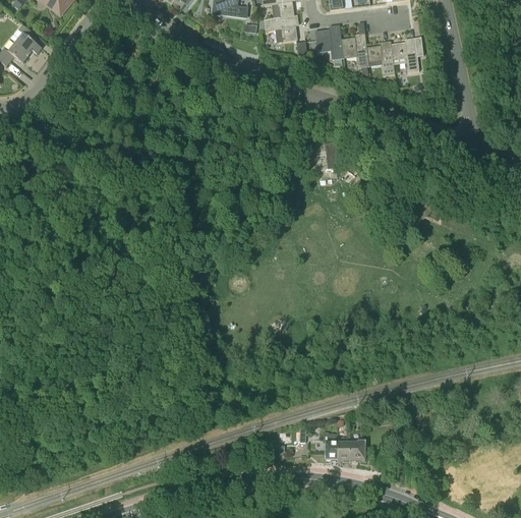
[(14,0),(12,3),(18,8),(24,0),(14,0)]
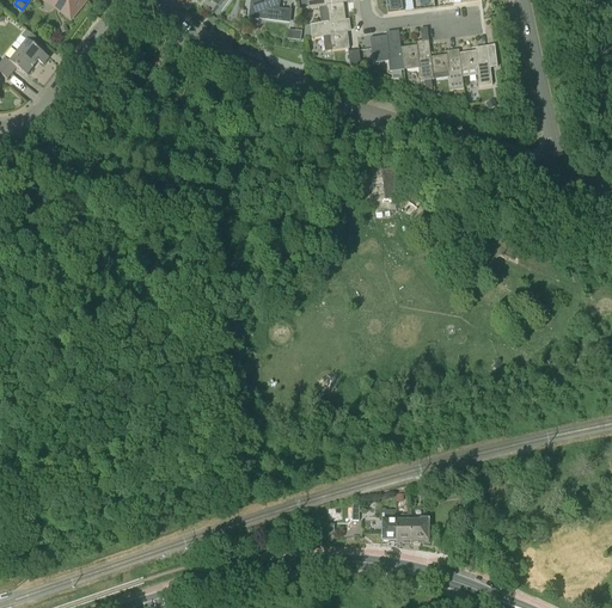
[(48,0),(61,11),(71,18),(85,0),(48,0)]
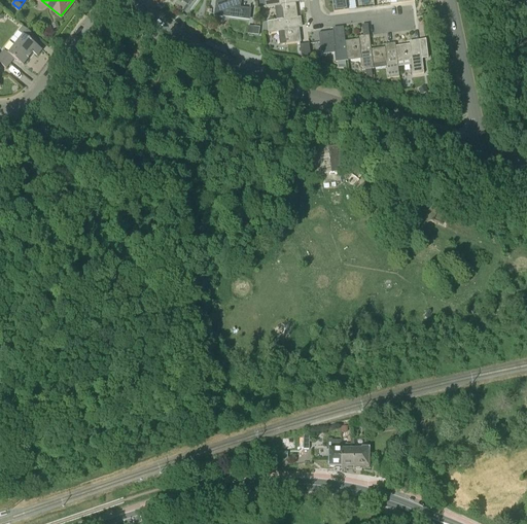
[(215,0),(214,14),(222,15),(222,10),(229,11),(227,14),(248,16),(250,7),(240,5),(241,0),(215,0)]
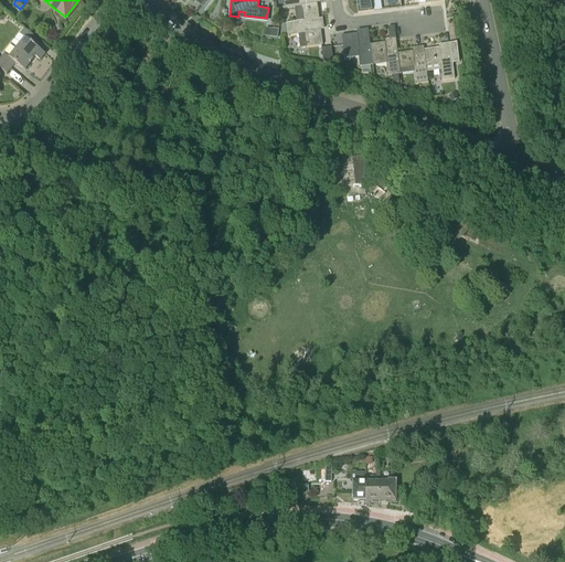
[(319,17),(319,16),(317,1),(316,1),(316,0),(276,0),(277,6),(284,4),(284,7),(295,4),(296,19),(302,18),(302,19),(319,17)]
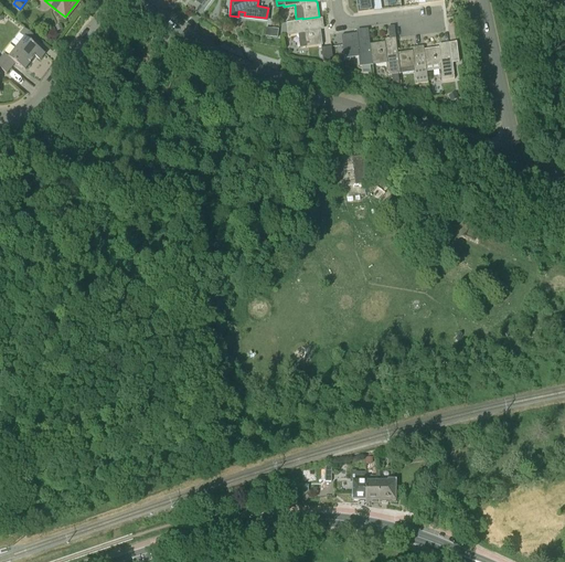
[(355,0),(358,10),(374,8),(373,0),(355,0)]
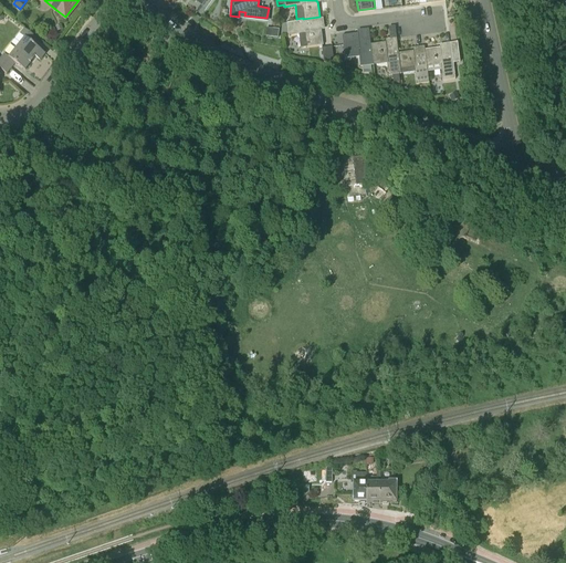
[(299,32),(300,45),(323,43),(321,28),(320,28),(318,24),(324,24),(323,16),(320,16),(320,17),(303,19),(303,18),(296,19),(286,20),(287,33),(299,32)]
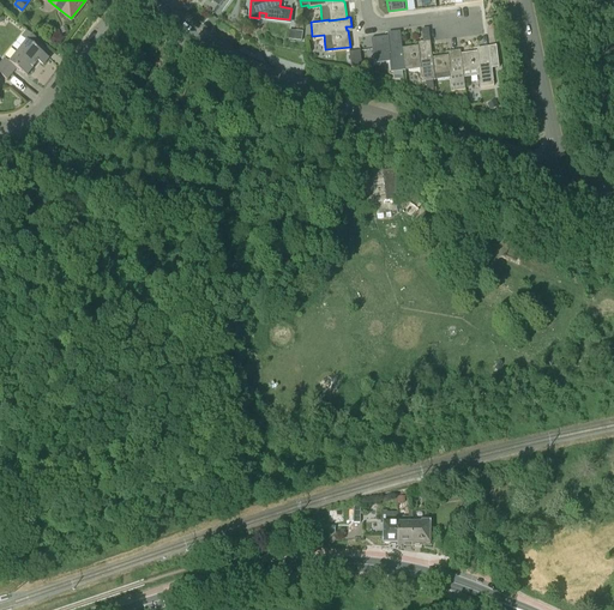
[(18,49),(36,62),(44,52),(34,43),(38,37),(29,30),(26,28),(20,34),(26,38),(18,49)]
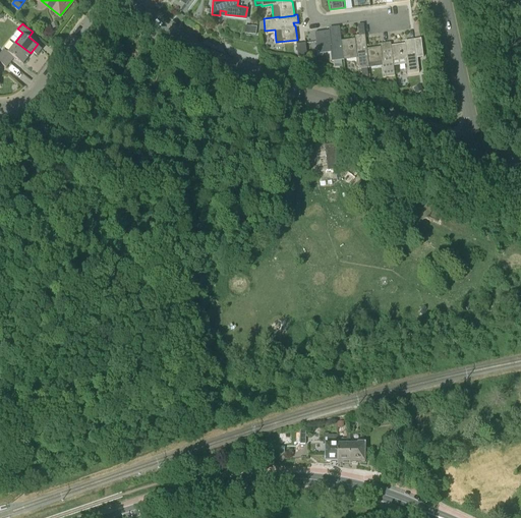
[(341,39),(339,24),(332,25),(332,30),(329,29),(314,31),(317,52),(331,50),(332,59),(334,59),(341,58),(343,58),(343,54),(342,54),(341,39)]
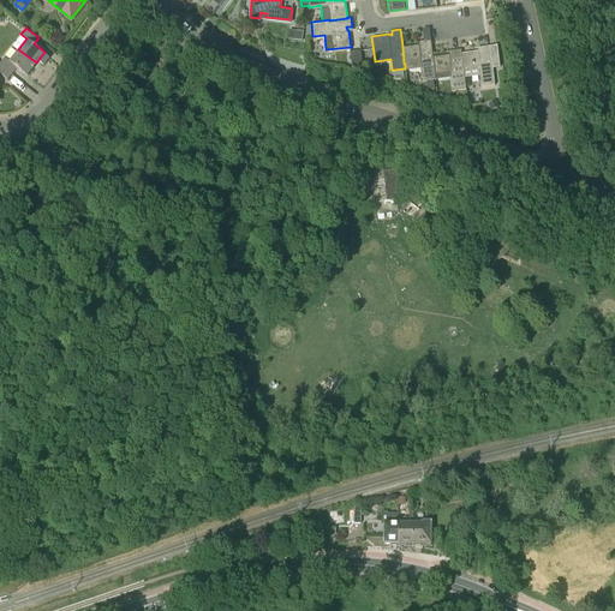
[(433,55),(430,39),(422,40),(422,45),(419,46),(419,43),(402,46),(404,64),(405,64),(405,69),(421,66),(422,79),(427,78),(433,78),(436,78),(435,73),(433,55)]
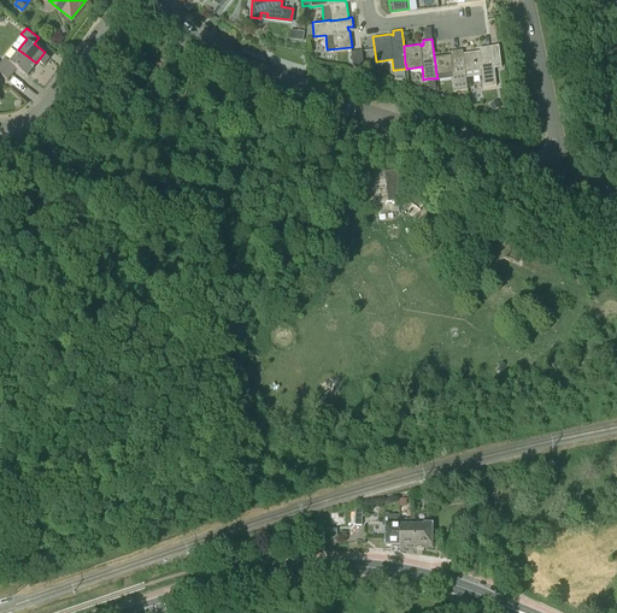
[(481,74),(482,86),(497,84),(494,66),(501,66),(499,43),(482,46),(482,51),(480,51),(480,49),(463,52),(465,76),(481,74)]
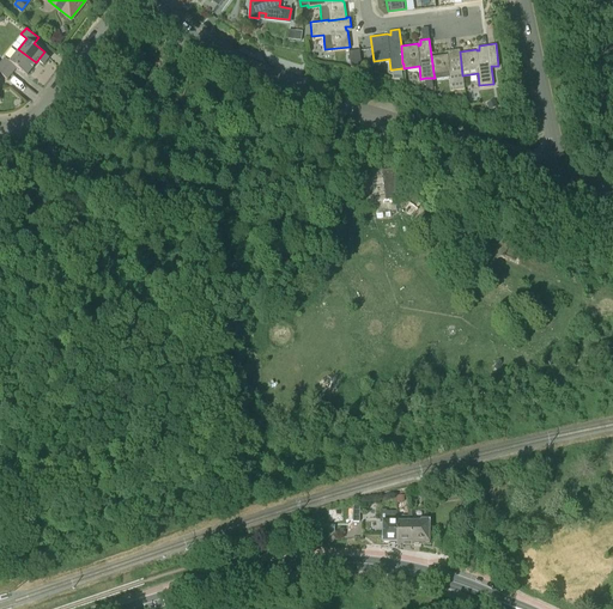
[(349,49),(351,65),(362,64),(359,48),(349,49)]
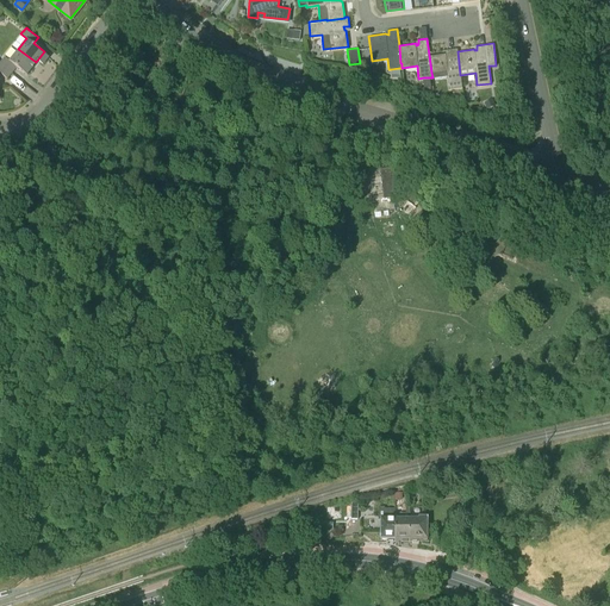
[(431,73),(446,72),(448,88),(461,86),(460,75),(458,51),(458,48),(448,49),(449,54),(446,54),(446,52),(429,55),(431,73)]
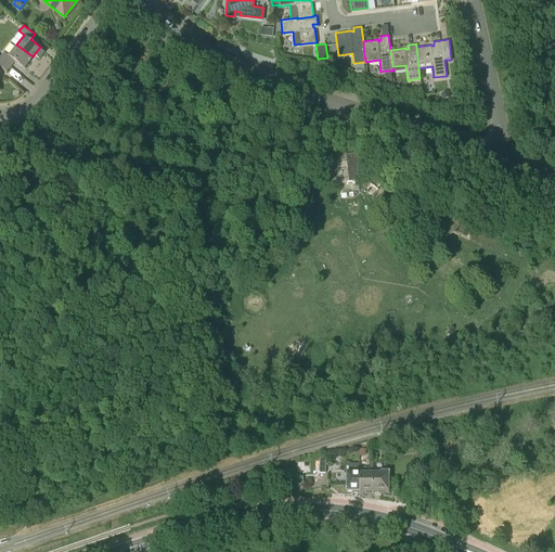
[(0,53),(0,55),(11,64),(14,60),(24,67),(33,56),(16,45),(9,53),(3,50),(0,53)]
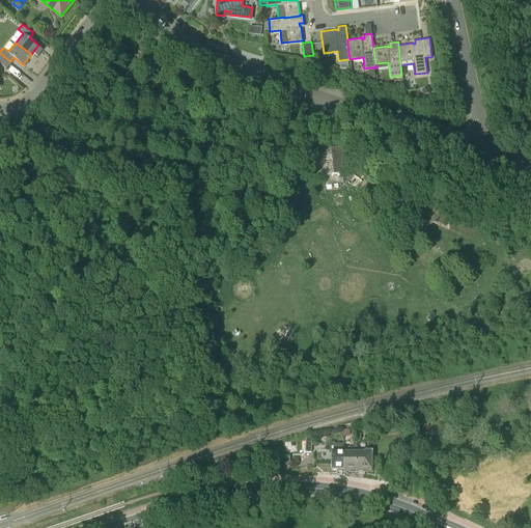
[(0,61),(6,66),(10,61),(0,53),(0,61)]
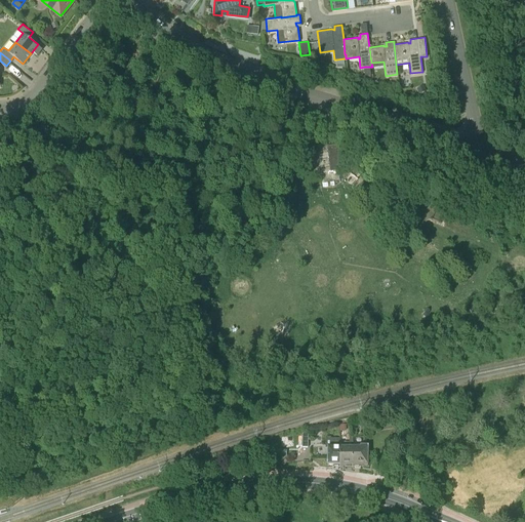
[(423,81),(415,84),(418,91),(427,89),(423,81)]
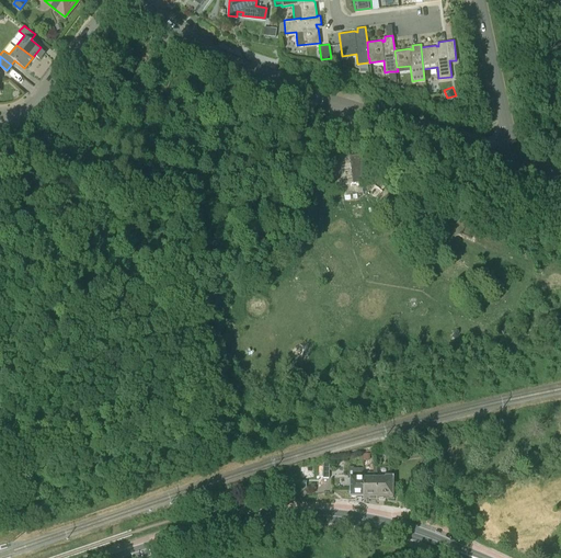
[(351,164),(366,162),(365,152),(350,154),(351,164)]
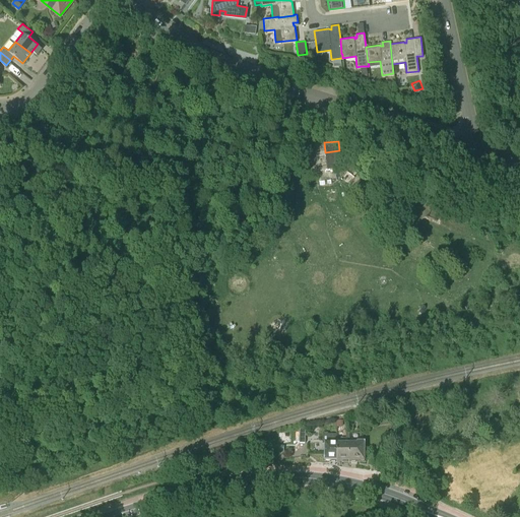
[(348,183),(354,175),(346,169),(340,177),(348,183)]
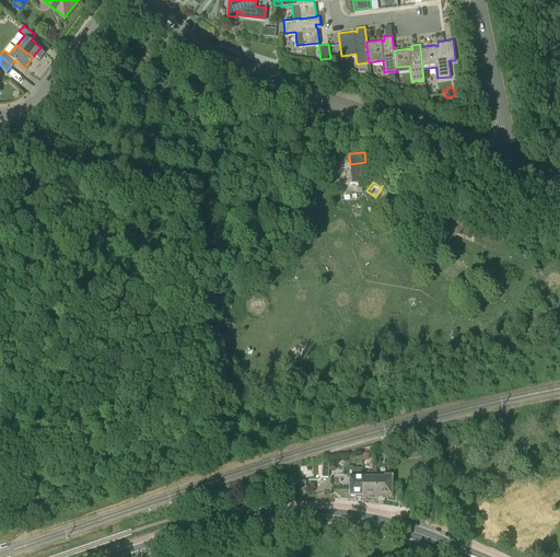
[(518,250),(526,255),(531,248),(522,244),(518,250)]
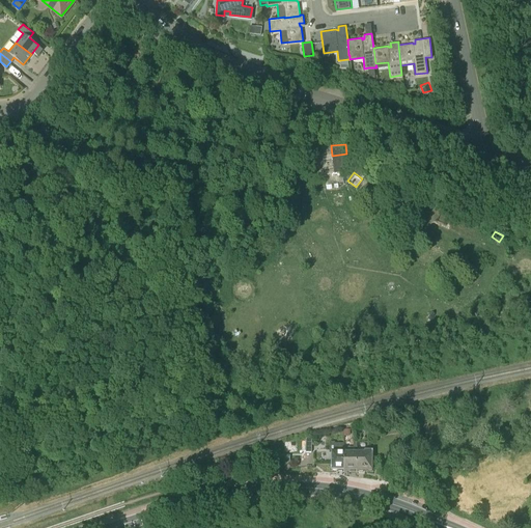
[(342,469),(344,469),(344,449),(344,441),(335,441),(335,439),(329,439),(329,451),(332,451),(332,469),(337,469),(338,470),(342,470),(342,469)]
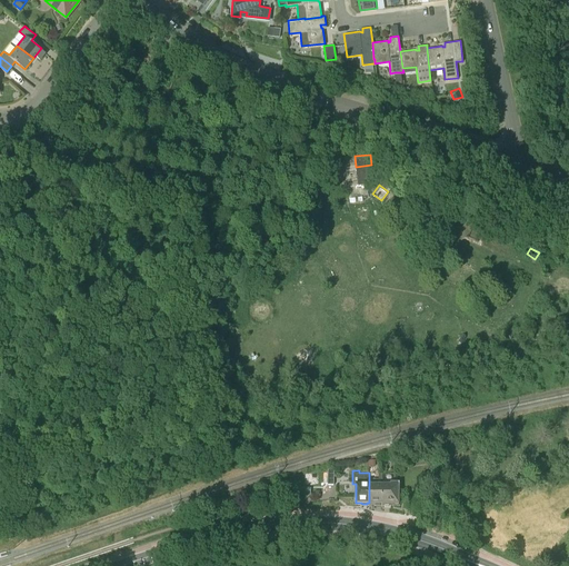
[(382,482),(382,503),(383,503),(385,504),(389,504),(390,503),(399,503),(399,480),(391,480),(391,482),(382,482)]
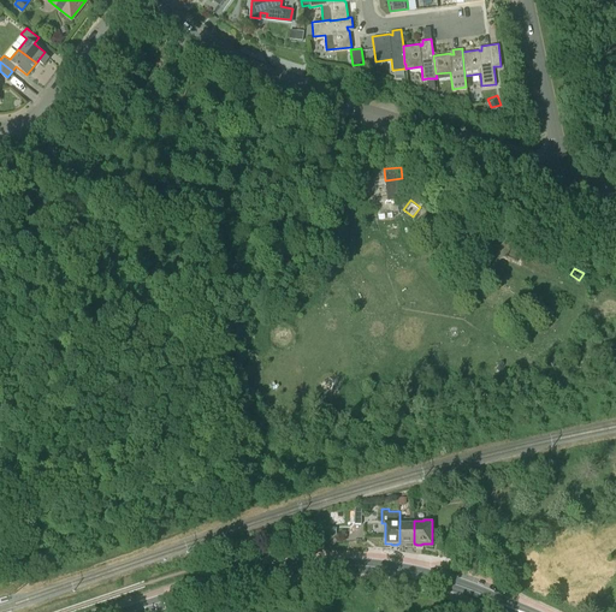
[(413,544),(414,544),(414,521),(400,521),(400,544),(406,544),(407,545),(412,545),(413,544)]
